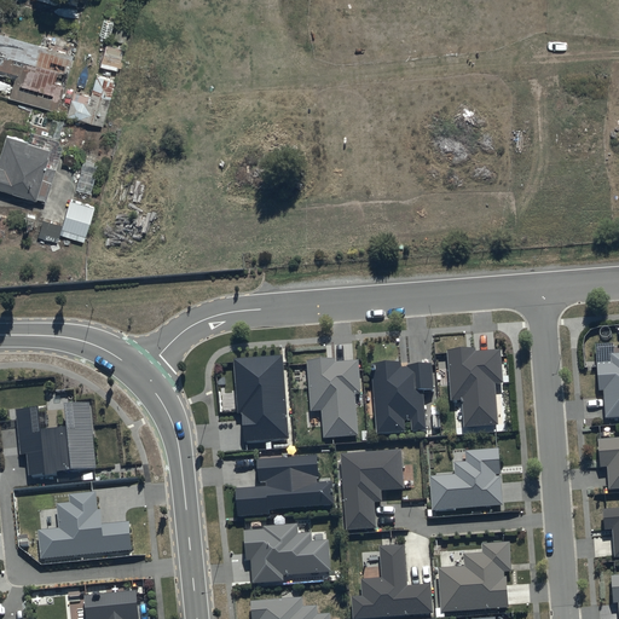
[(114,22),(103,18),(99,33),(110,36),(114,22)]
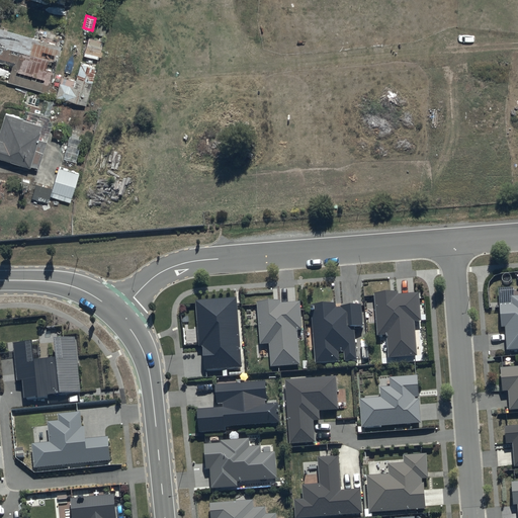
[(105,34),(108,20),(98,18),(95,32),(105,34)]
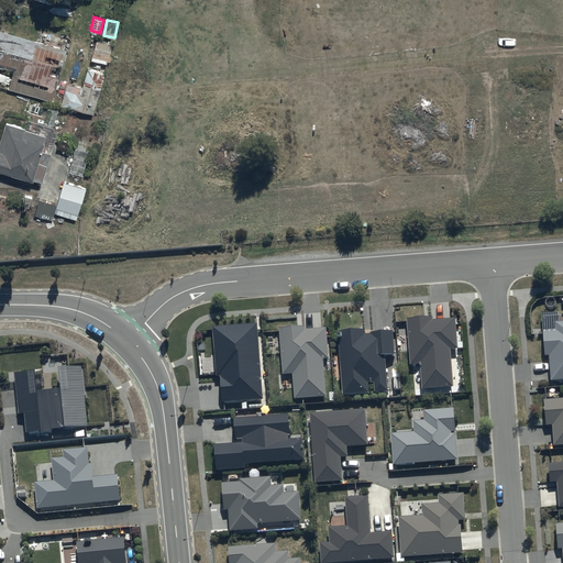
[(37,39),(0,26),(0,63),(13,67),(9,86),(52,99),(58,74),(51,72),(53,63),(62,65),(67,46),(64,45),(65,40),(40,32),(37,39)]
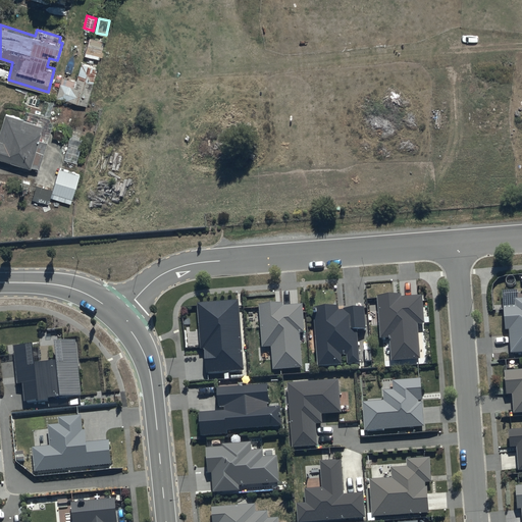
[(89,37),(85,53),(99,57),(100,55),(103,55),(106,41),(89,37)]
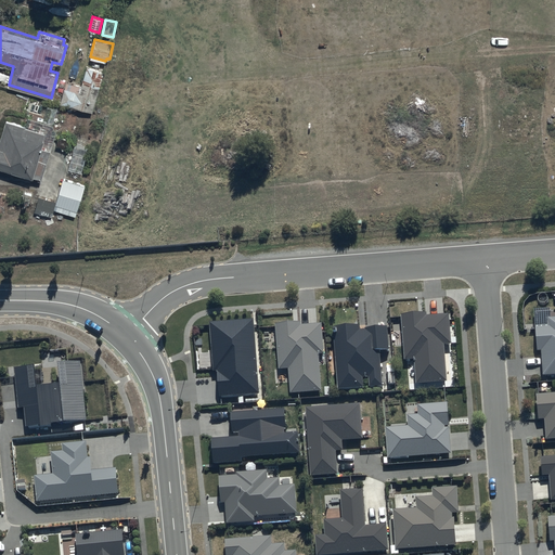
[(93,111),(104,69),(87,65),(81,85),(66,80),(61,102),(93,111)]
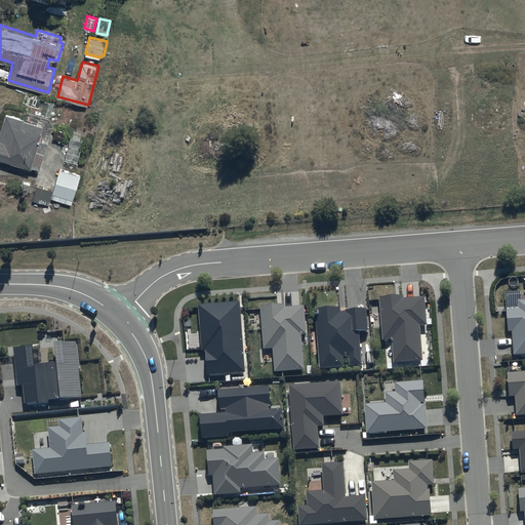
[(43,123),(6,112),(0,131),(0,156),(40,168),(48,139),(40,136),(43,129),(41,129),(43,123)]
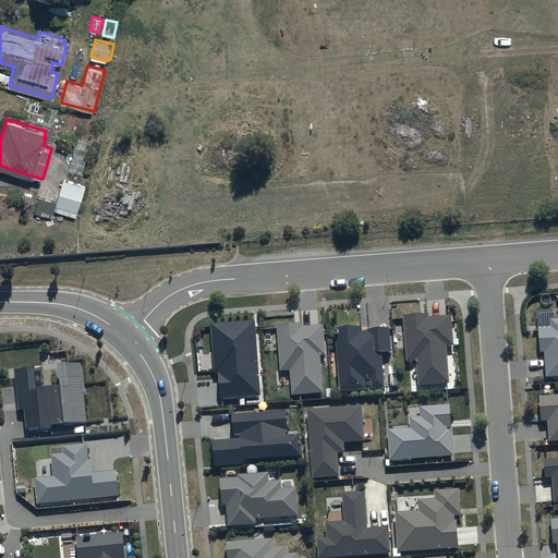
[(89,146),(76,143),(70,167),(83,170),(89,146)]
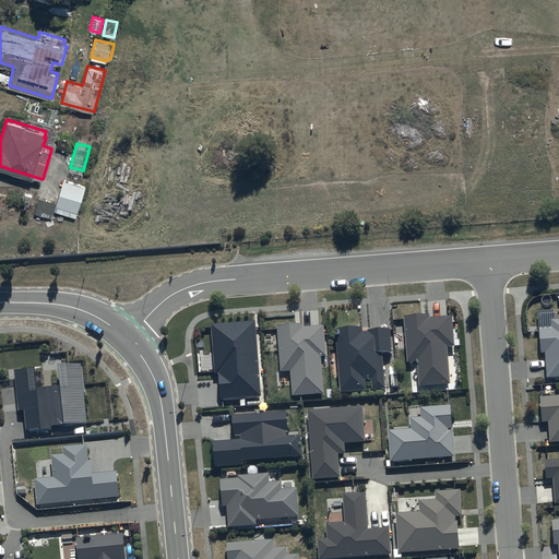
[(76,216),(85,186),(64,178),(55,210),(76,216)]
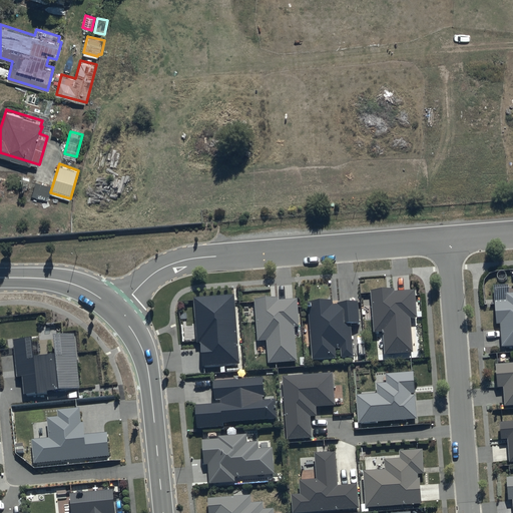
[(512,292),(507,293),(507,301),(495,301),(497,323),(500,323),(501,346),(512,345),(512,292)]
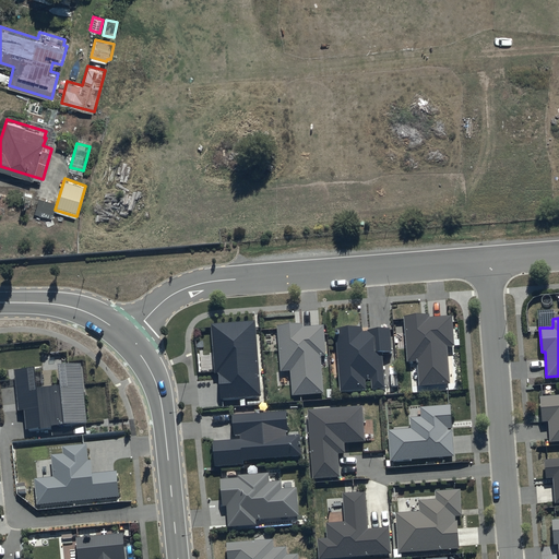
[(430,319),(406,321),(409,366),(419,366),(421,391),(452,388),(449,352),(456,351),(454,320),(431,322),(430,319)]
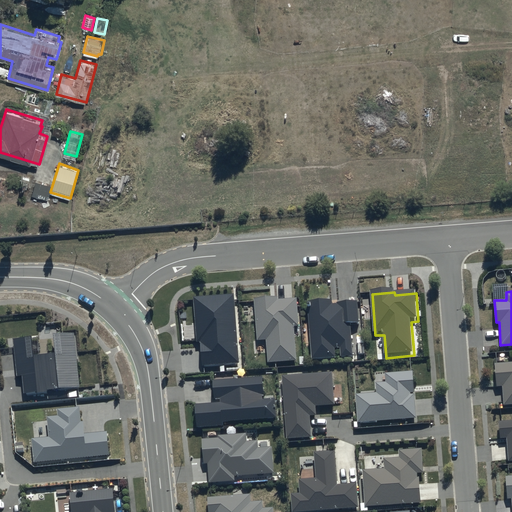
[(236,298),(195,301),(198,346),(202,345),(204,370),(241,367),(236,298)]
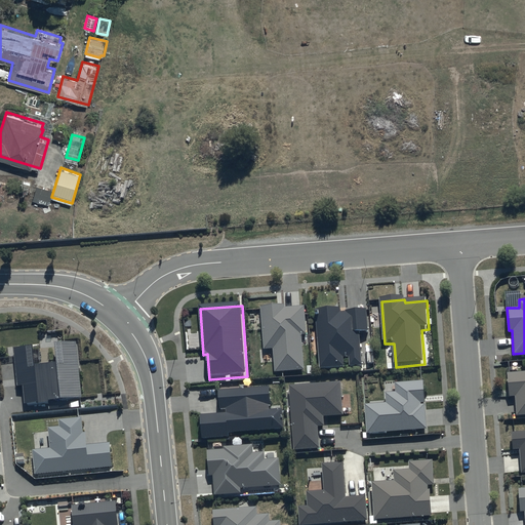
[(285,309),(263,310),(266,353),(275,352),(277,376),(306,374),(303,339),(308,338),(306,309),(285,311),(285,309)]
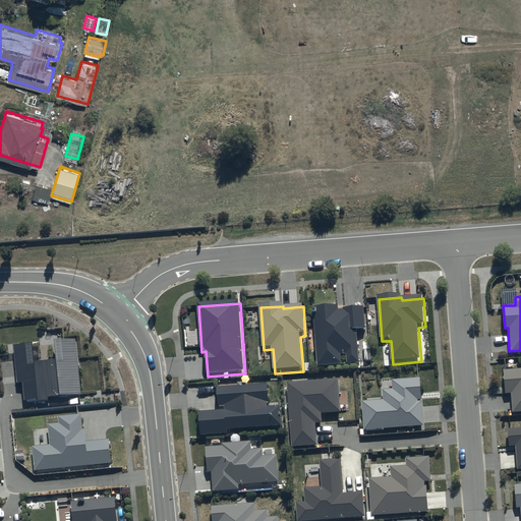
[(339,309),(314,311),(320,366),(341,365),(341,356),(349,356),(350,365),(359,364),(357,332),(366,332),(365,307),(343,309),(343,311),(339,312),(339,309)]
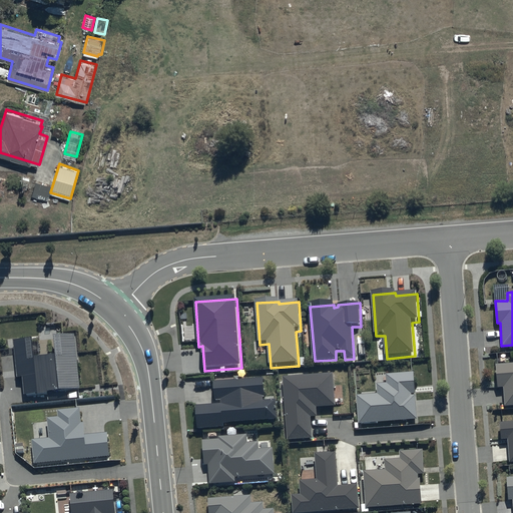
[(33,341),(16,343),(19,380),(25,380),(26,399),(49,397),(49,395),(81,391),(75,336),(56,338),(58,360),(35,362),(33,341)]
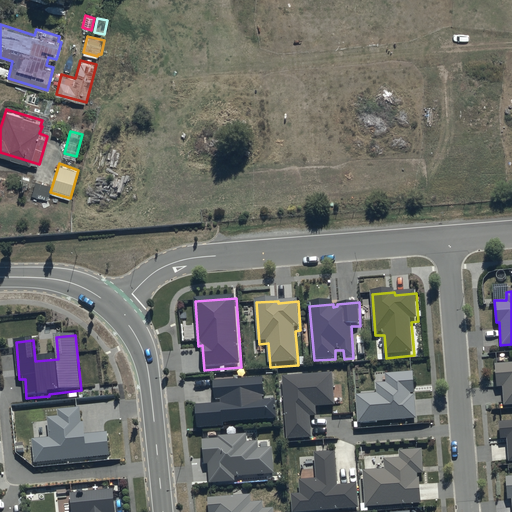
[(511,361),(494,363),(496,386),(502,386),(503,405),(511,404),(511,361)]
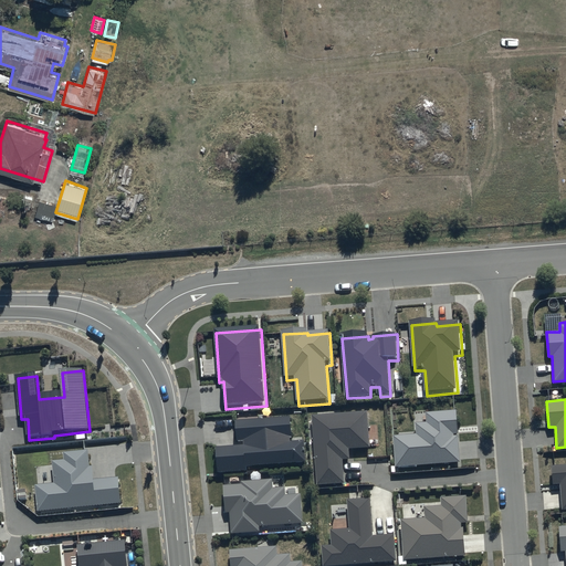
[(457,409),(426,410),(426,421),(415,422),(416,435),(394,436),(396,467),(460,462),(457,409)]
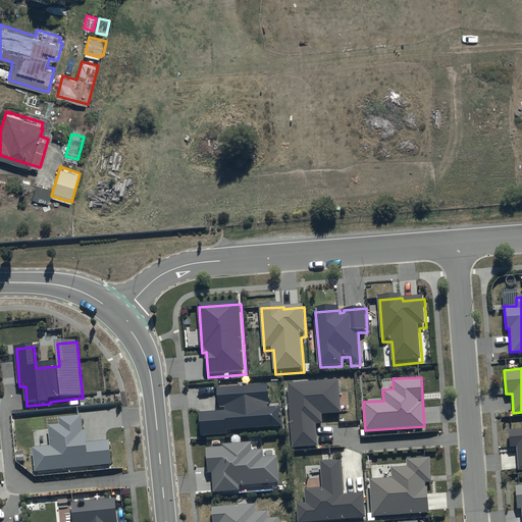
[(338,379),(288,383),(293,447),(317,445),(315,424),(323,423),(322,413),(341,412),(338,379)]
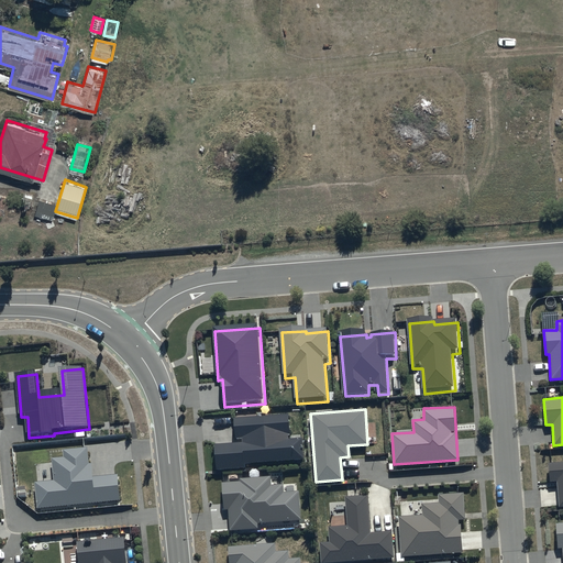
[(288,414),(234,418),(235,438),(243,438),(243,442),(213,444),(216,471),(246,468),(245,464),(304,460),(302,437),(288,438),(287,434),(289,434),(288,414)]
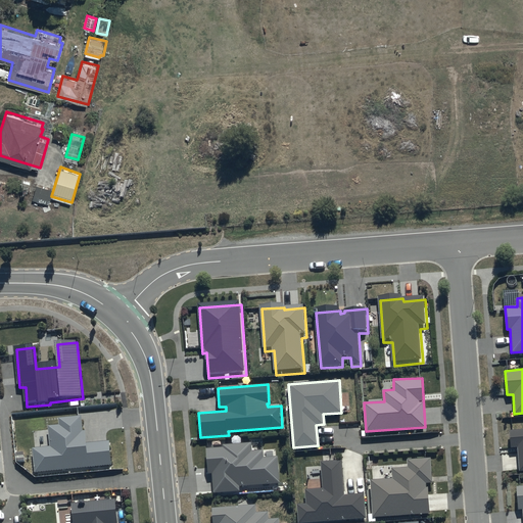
[(38,476),(112,469),(110,444),(89,446),(88,434),(85,434),(84,419),(61,422),(62,430),(51,431),(53,452),(35,454),(38,476)]
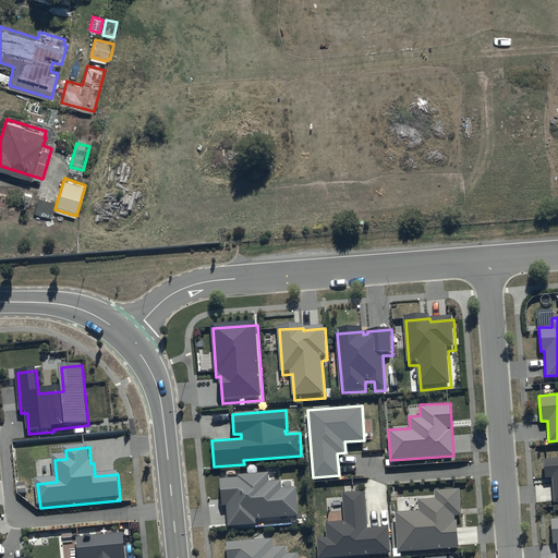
[(557,457),(543,459),(544,477),(552,476),(554,502),(557,501),(557,457)]
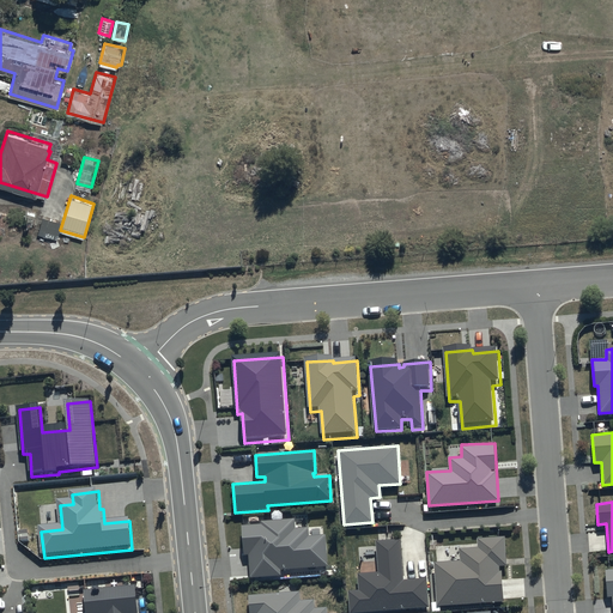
[(261,523),(242,525),(244,554),(249,553),(252,577),(280,575),(280,569),(328,566),(326,533),(310,534),(309,526),(296,527),(295,519),(261,521),(261,523)]
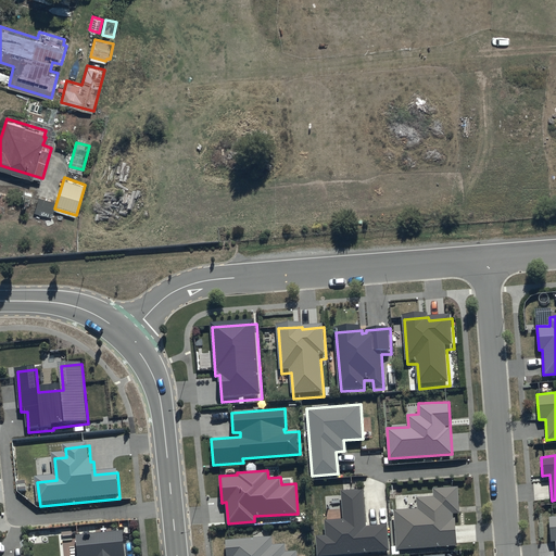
[(457,487),(433,489),(433,497),(417,498),(418,509),(394,510),(396,550),(457,546),(455,517),(454,517),(454,514),(459,513),(457,487)]
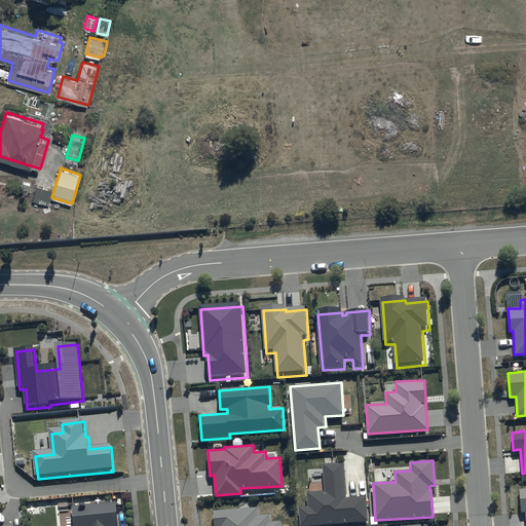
[(346,497),(344,462),(323,464),(325,491),(307,492),(308,506),(299,506),(300,525),(368,521),(366,496),(346,497)]
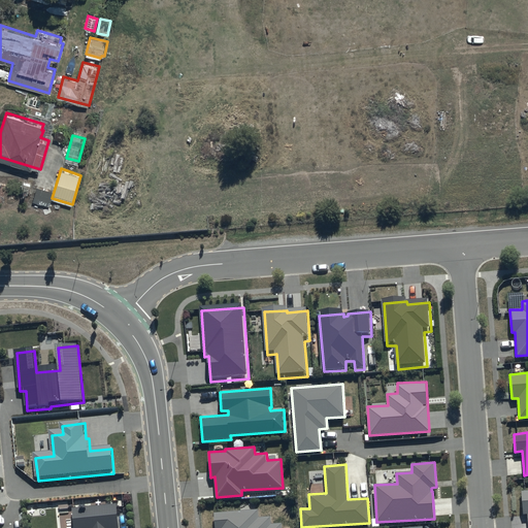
[(118,527),(117,503),(72,507),(73,527),(118,527)]
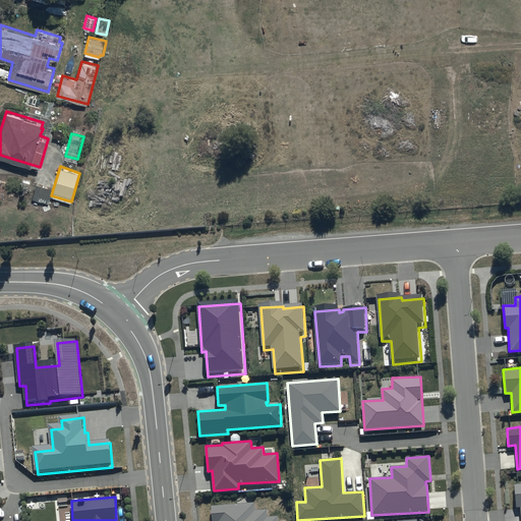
[(254,503),(212,506),(212,520),(279,520),(279,516),(268,517),(267,510),(255,511),(254,503)]
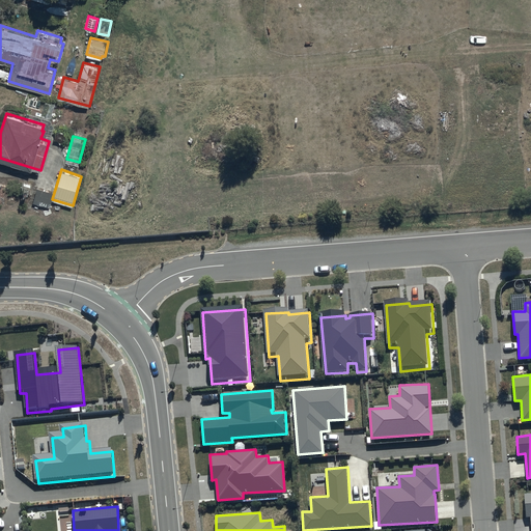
All buildings are outlined.
